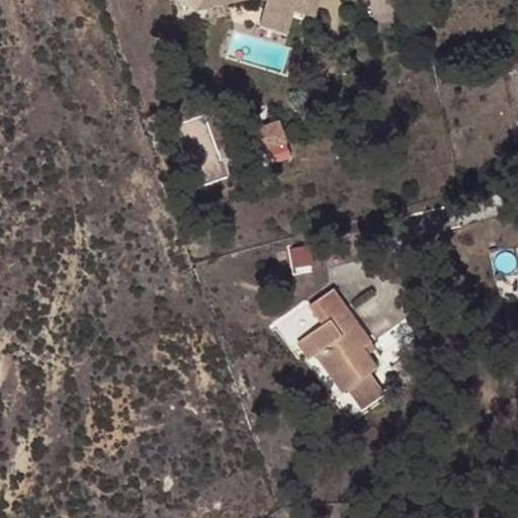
[(208,0),(211,7),(239,0),(266,0),(264,8),(292,17),(294,10),(315,16),(319,0),(208,0)]
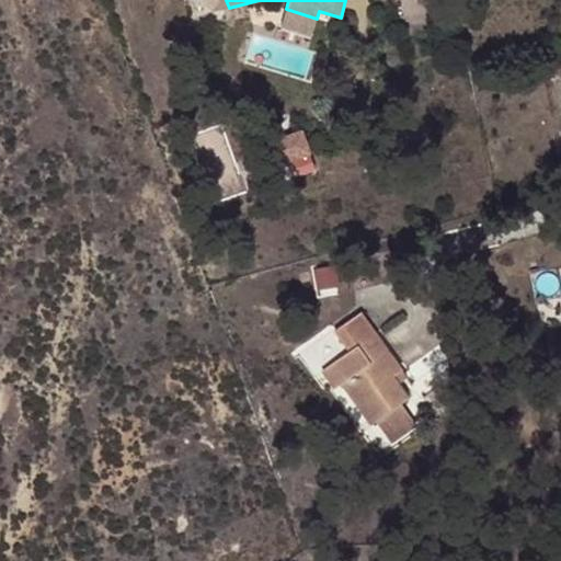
[(317,19),(286,9),(281,27),(311,36),(317,19)]
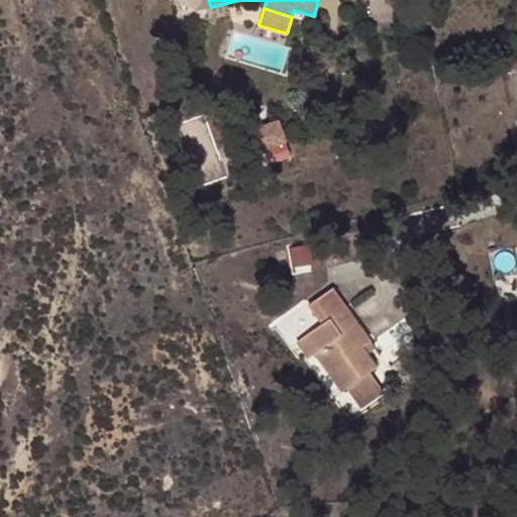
[(212,116),(182,123),(195,184),(225,178),(212,116)]
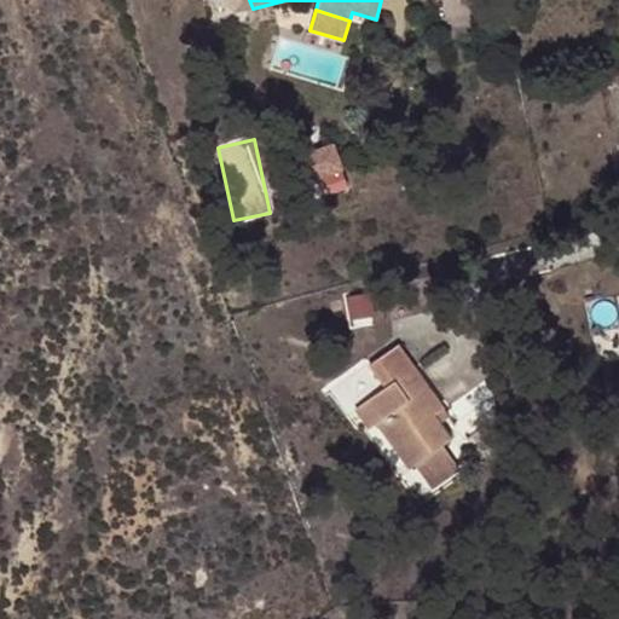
[(305,179),(328,177),(329,191),(346,190),(340,144),(301,149),(305,179)]
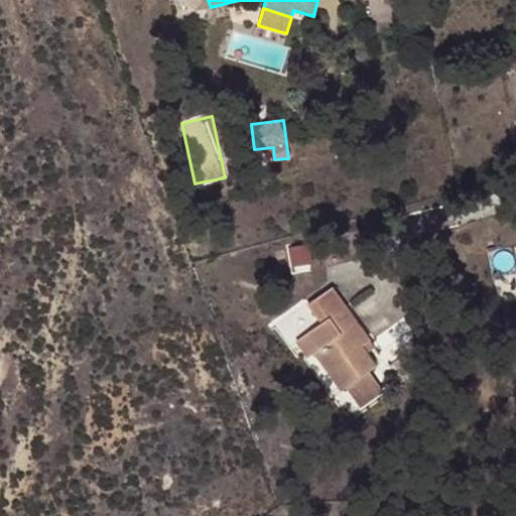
[(332,287),(308,304),(324,326),(299,343),(307,353),(308,355),(314,350),(342,390),(346,388),(369,371),(375,367),(359,344),(367,338),(332,287)]
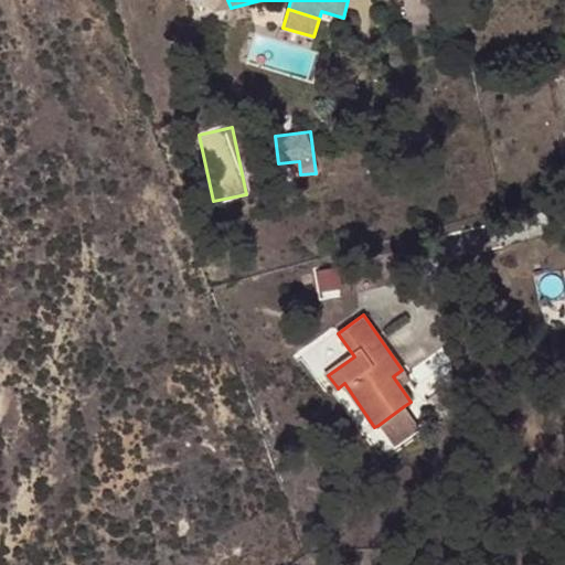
[(404,406),(379,425),(394,447),(419,428),(404,406)]
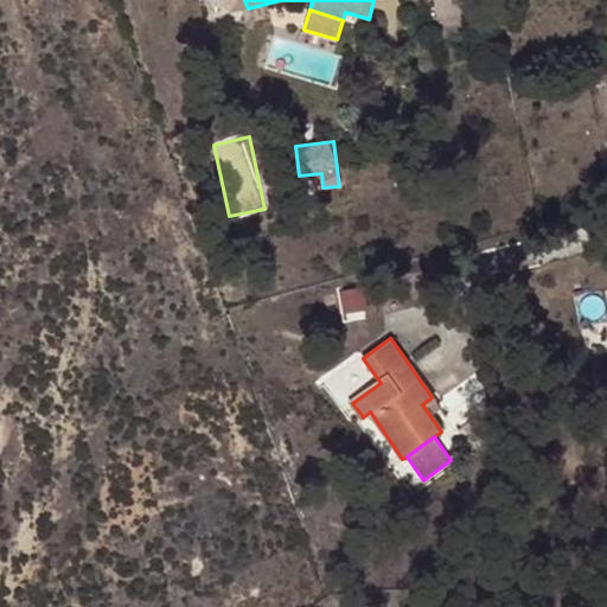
All buildings are outlined.
